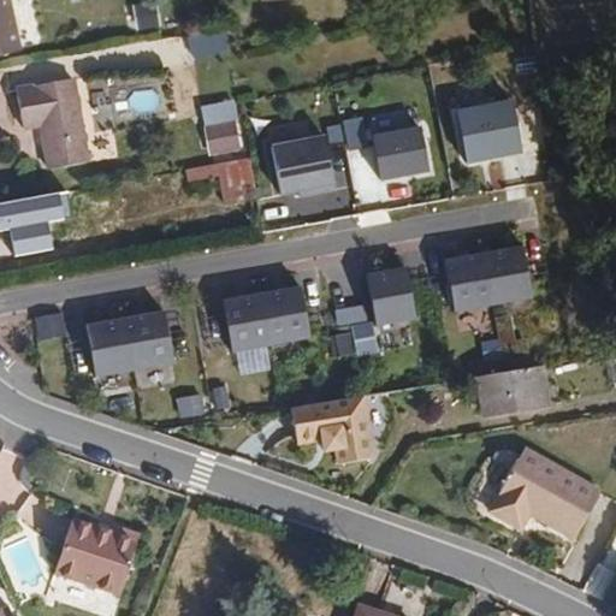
[(0,0),(0,54),(17,51),(7,0),(0,0)]
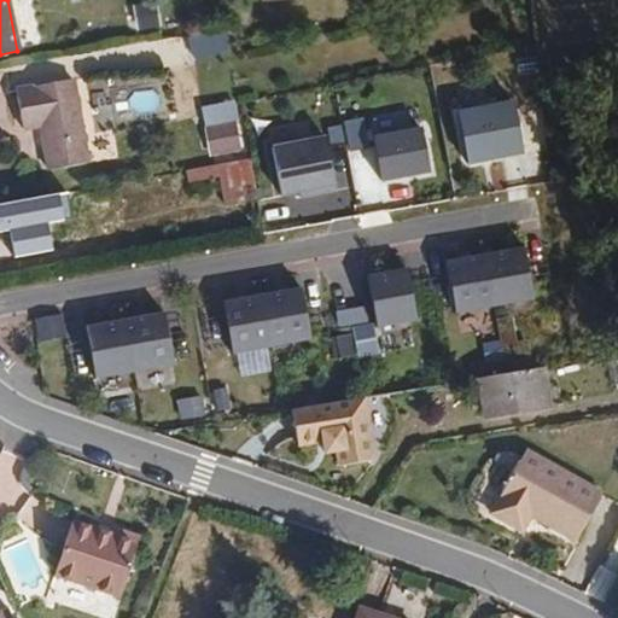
[(155,1),(133,5),(136,31),(158,28),(155,1)]
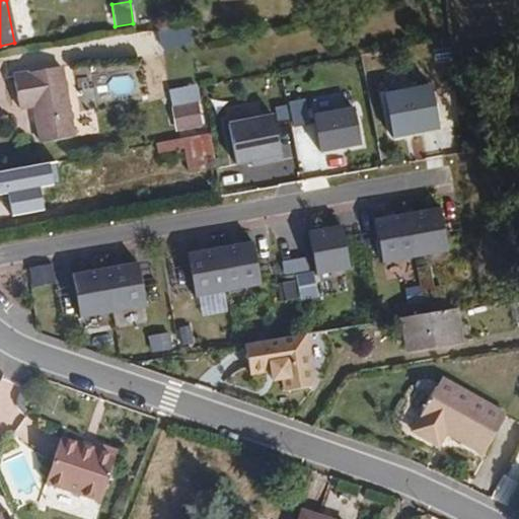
[(71,139),(60,69),(11,77),(14,103),(15,106),(19,109),(31,107),(38,144),(71,139)]
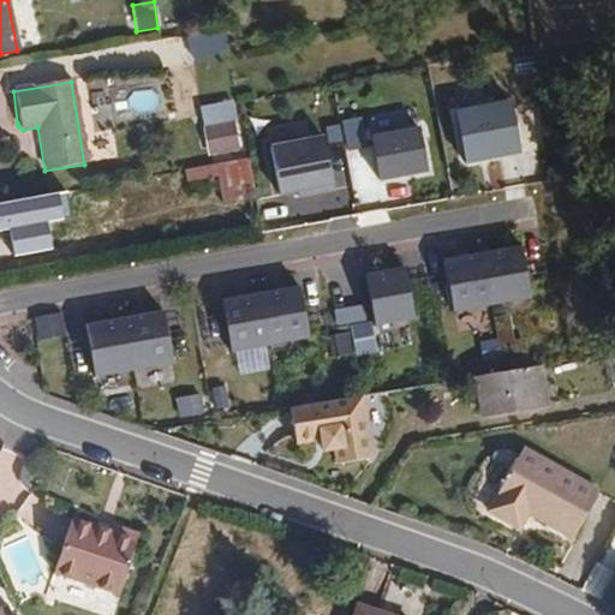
[(234,100),(198,106),(208,159),(244,151),(234,100)]
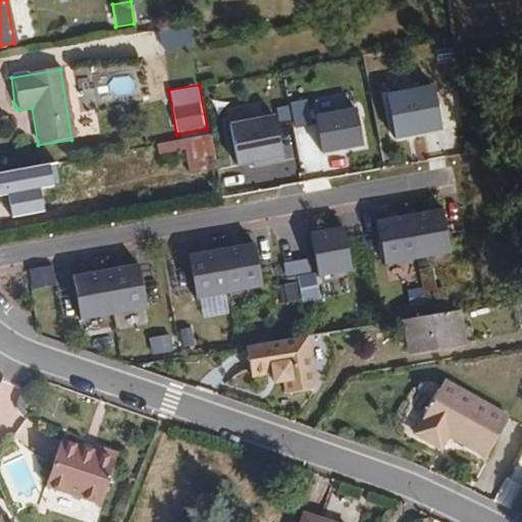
[(432,91),(385,98),(393,142),(439,133),(432,91)]
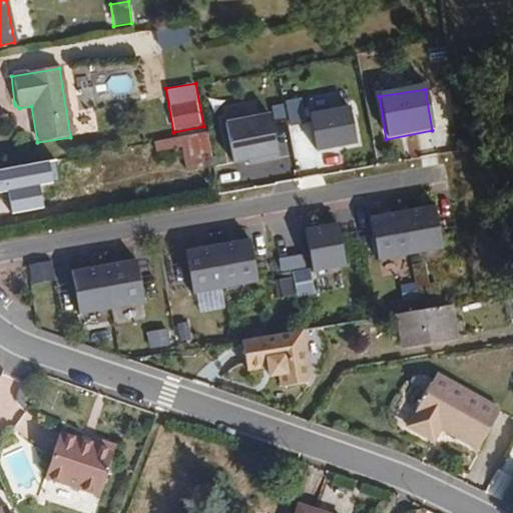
[(350,106),(308,113),(315,153),(357,145),(350,106)]
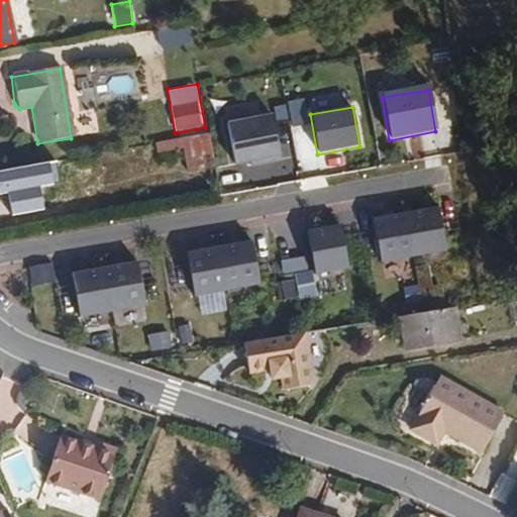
[(273,115),(226,123),(234,170),(280,161),(273,115)]
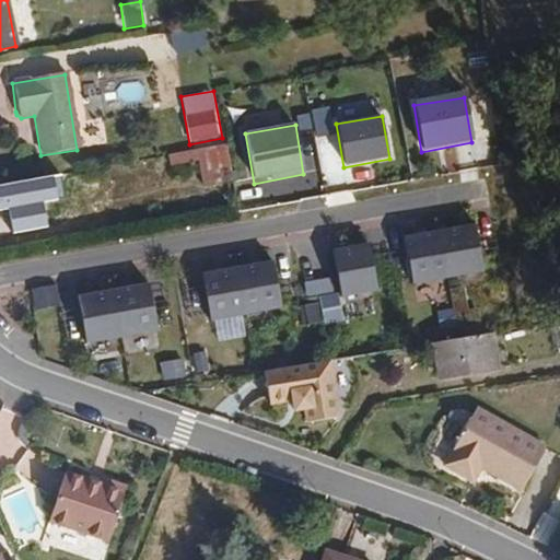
[(233,177),(229,143),(171,153),(172,163),(200,159),(203,183),(233,177)]
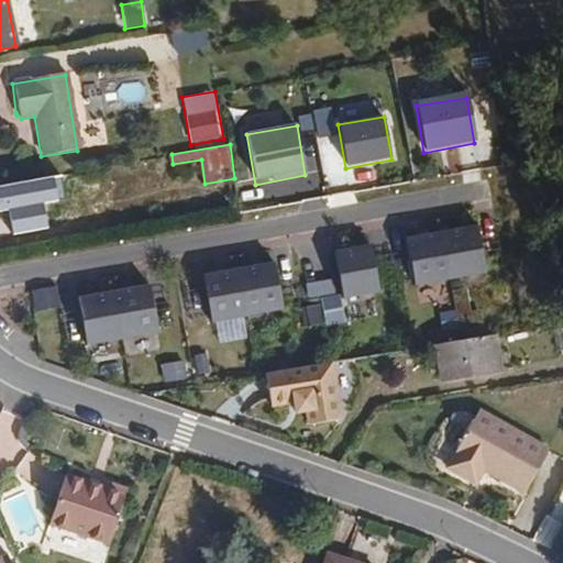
[(65,198),(62,175),(0,185),(0,206),(36,200),(36,203),(65,198)]
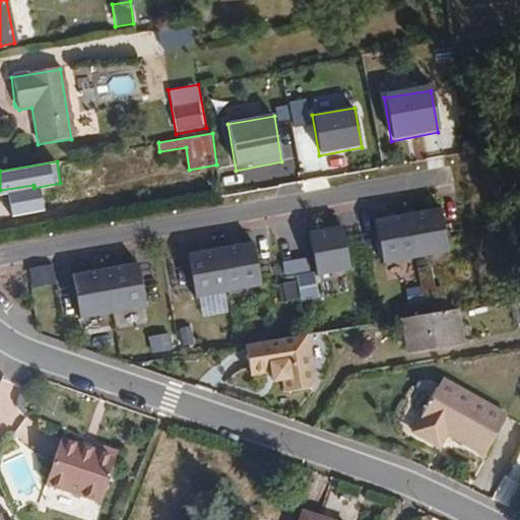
[(449,248),(444,220),(443,210),(375,221),(376,233),(381,259),(382,265),(387,264),(411,260),(420,258),(446,254),(450,253),(449,248)]
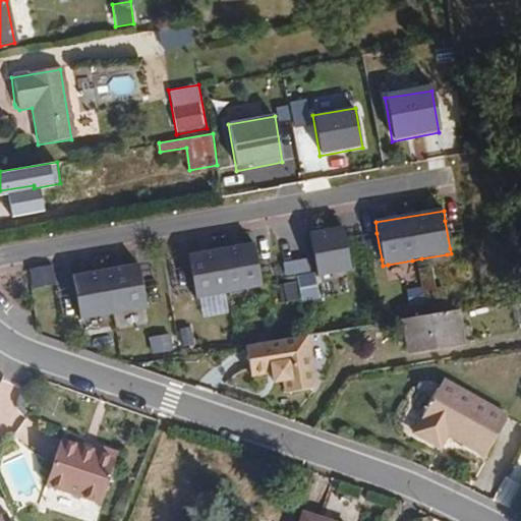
[(351,270),(347,243),(345,232),(311,238),(320,281),(324,281),(348,277),(352,275),(351,270)]
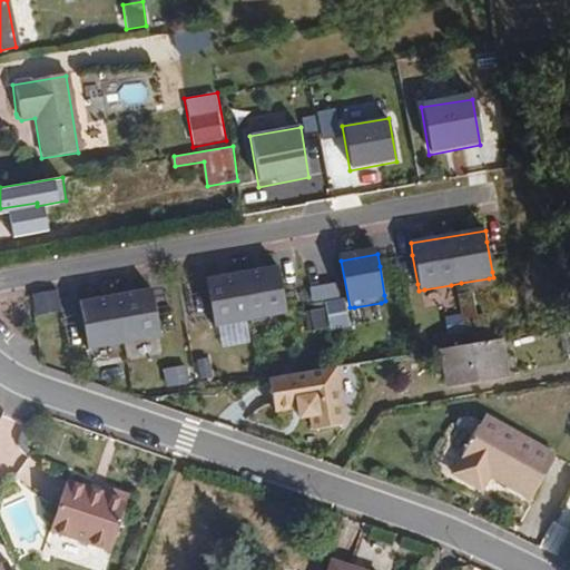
[(283,314),(277,284),(275,269),(202,282),(204,294),(209,324),(210,330),(214,330),(241,324),(251,323),(278,317),(283,317),(283,314)]
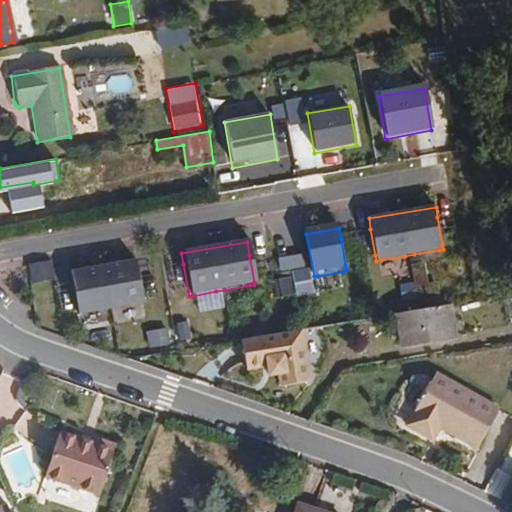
[(305,266),(303,255),(289,258),(277,260),(279,271),(305,266)]
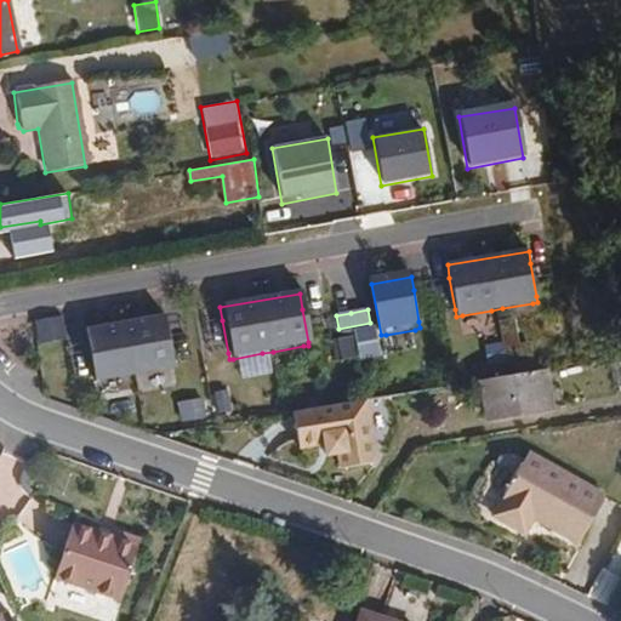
[(34,322),(39,346),(68,341),(63,317),(34,322)]
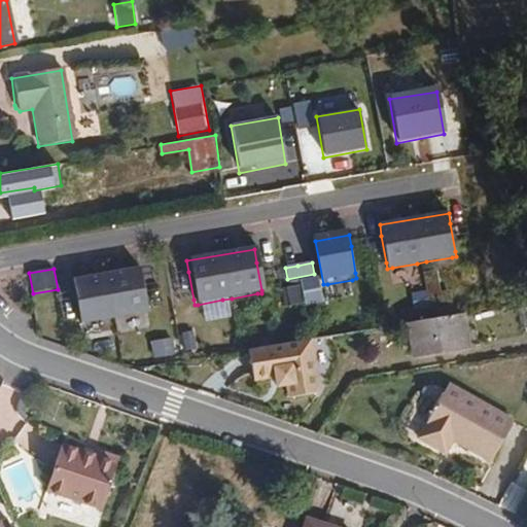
[(147,307),(142,279),(140,269),(73,280),(74,290),(79,318),(80,324),(84,323),(109,319),(118,317),(144,313),(148,313),(147,307)]
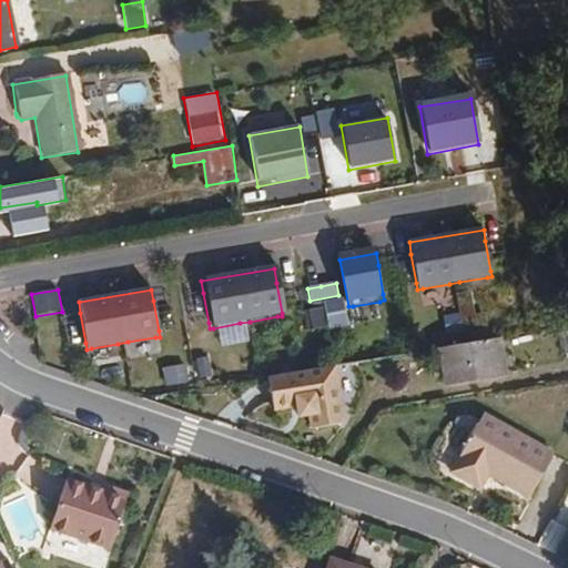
[(472,292),(457,294),(465,334),(479,331),(489,330),(486,313),(476,315),(472,292)]
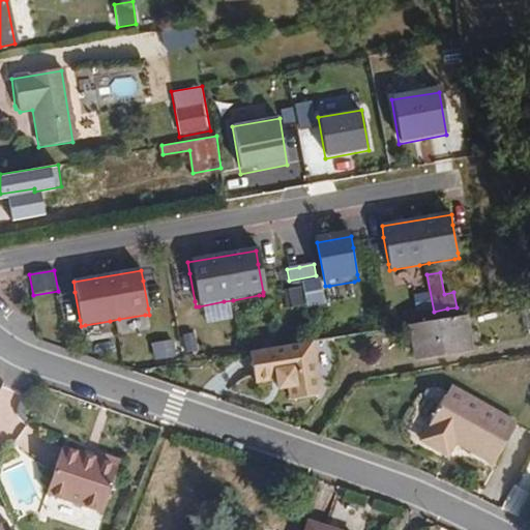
[(302,282),(307,306),(325,303),(320,278),(302,282)]
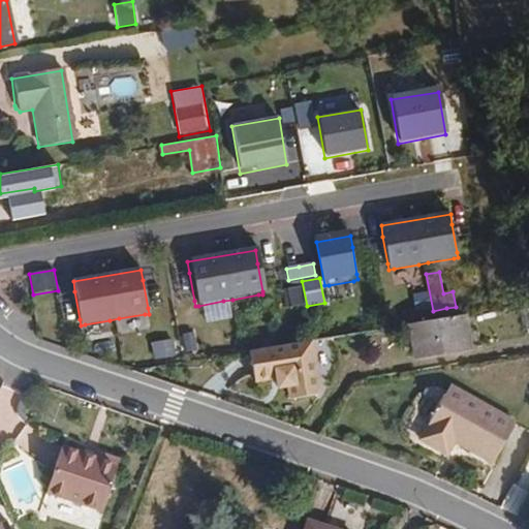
[(300,286),(282,290),(286,308),(304,305),(300,286)]
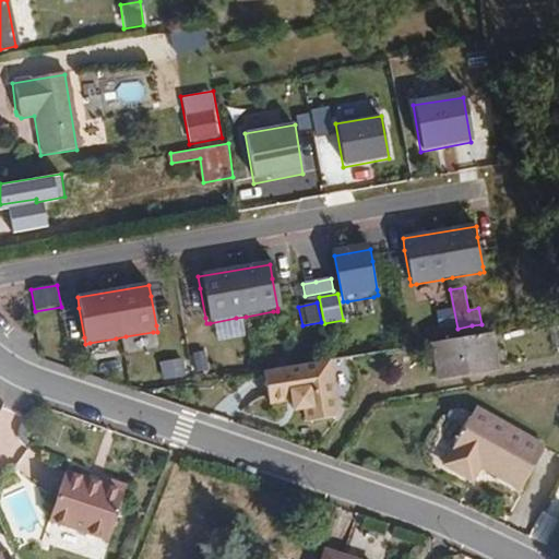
[(452,308),(436,311),(439,329),(456,325),(452,308)]
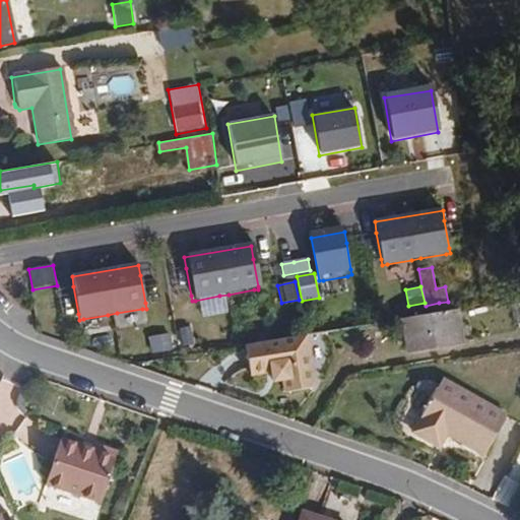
[(461,312),(400,322),(406,358),(466,346),(461,312)]
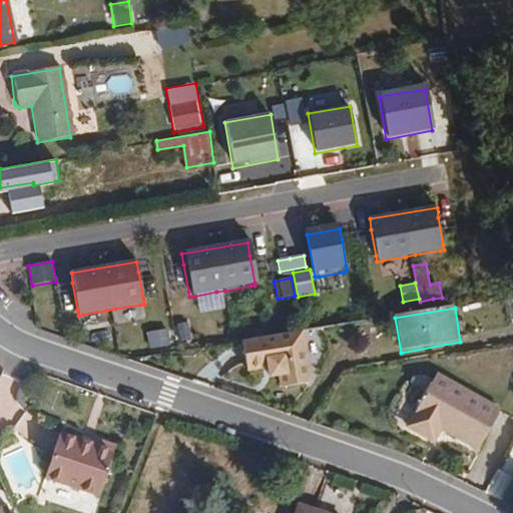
[(190,322),(176,325),(181,343),(194,340),(190,322)]
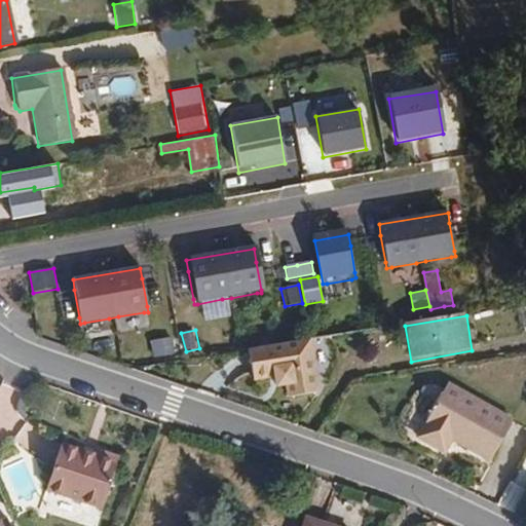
[(172,336),(150,341),(153,361),(176,357),(172,336)]
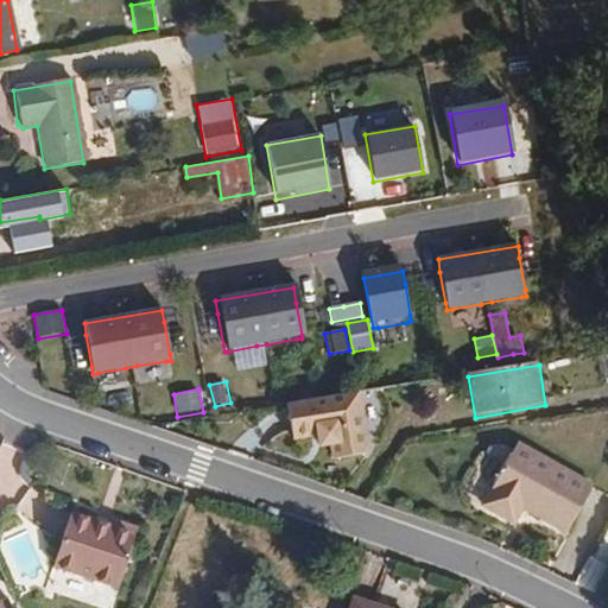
[(371,456),(360,393),(287,406),(293,441),(317,438),(321,451),(331,450),(333,461),(371,456)]
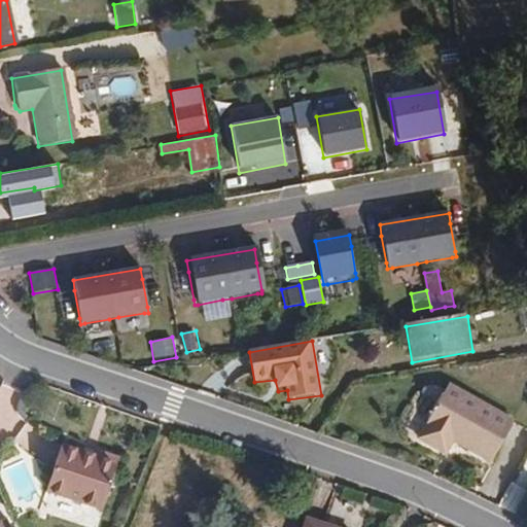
[(327,343),(314,346),(320,374),(334,371),(327,343)]
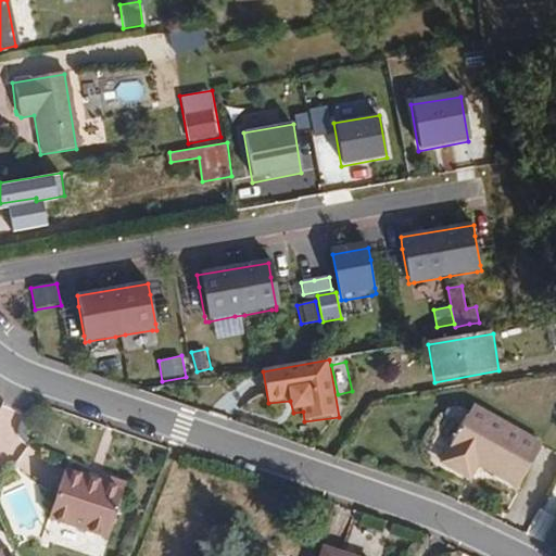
[(544,444),(475,407),(442,463),(469,479),(479,463),(488,467),(484,471),(517,489),(544,444)]
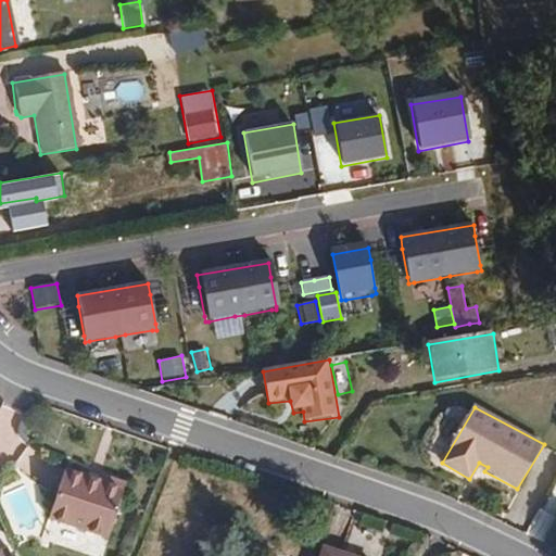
[(555,450),(555,431),(552,429),(544,444),(555,450)]
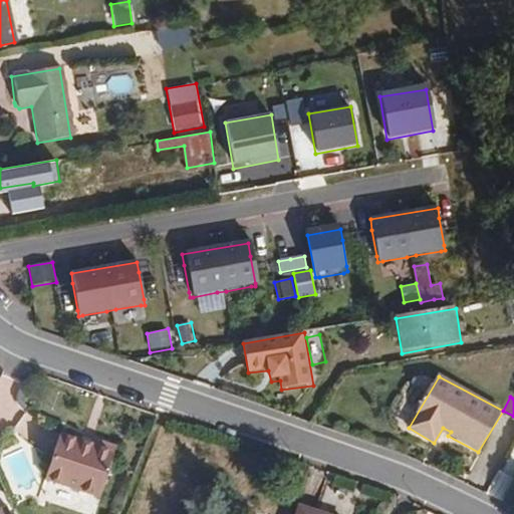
[(99,499),(118,451),(95,443),(94,447),(92,451),(81,447),(82,443),(62,435),(45,478),(99,499)]
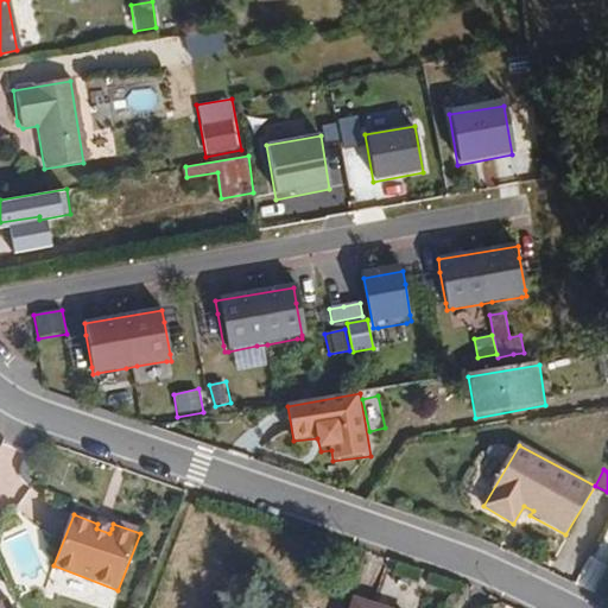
[(385,607),(353,597),(348,607),(385,607)]
